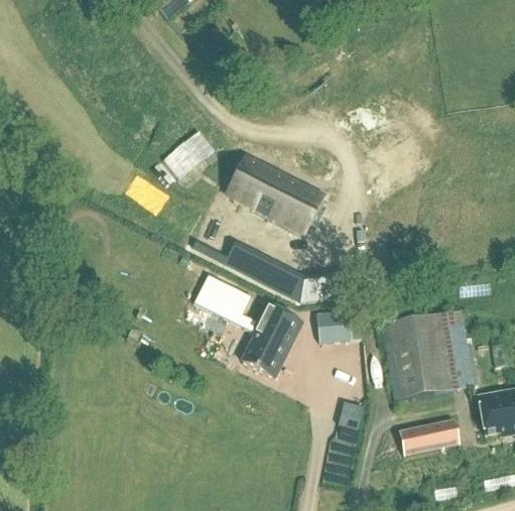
[(149,0),(166,20),(190,0),(149,0)]
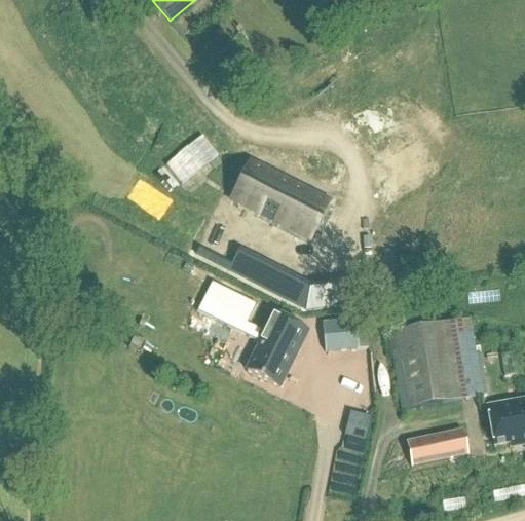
[(311,0),(321,8),(328,0),(311,0)]
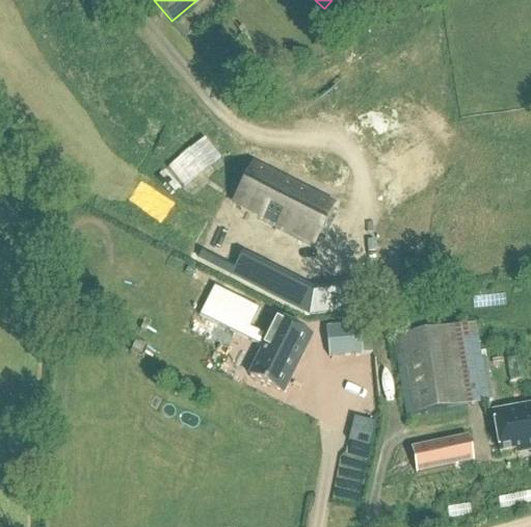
[(248,162),(237,184),(260,195),(253,210),(304,236),(322,200),(248,162)]
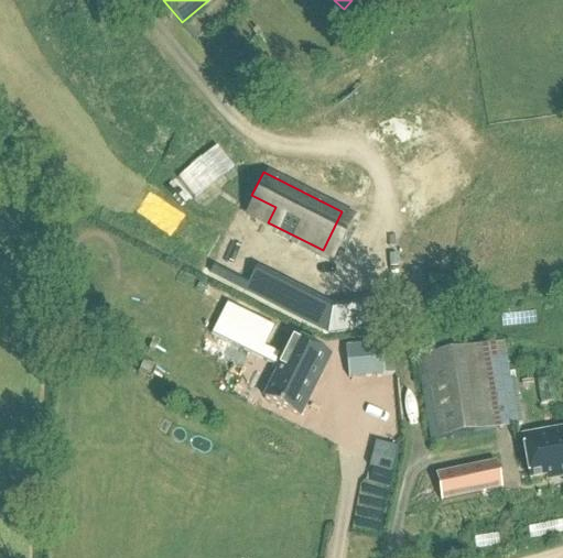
[(256,270),(247,290),(306,319),(316,301),(256,270)]
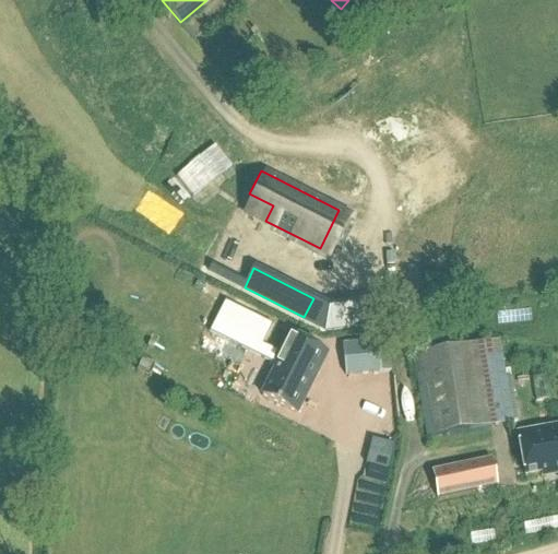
[(374,295),(330,302),(333,328),(378,321),(374,295)]
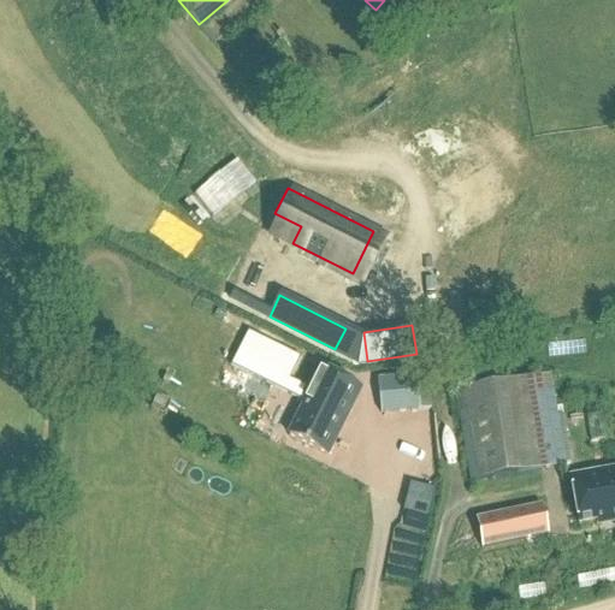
[(232,363),(302,397),(300,401),(305,403),(289,433),(327,451),(361,384),(319,363),(308,385),(291,377),(302,354),(301,354),(249,329),(249,327),(231,363),(232,363)]
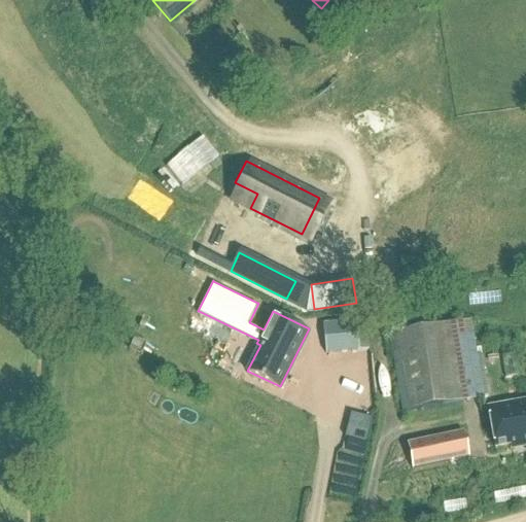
[(323,322),(326,351),(359,348),(356,319),(323,322)]
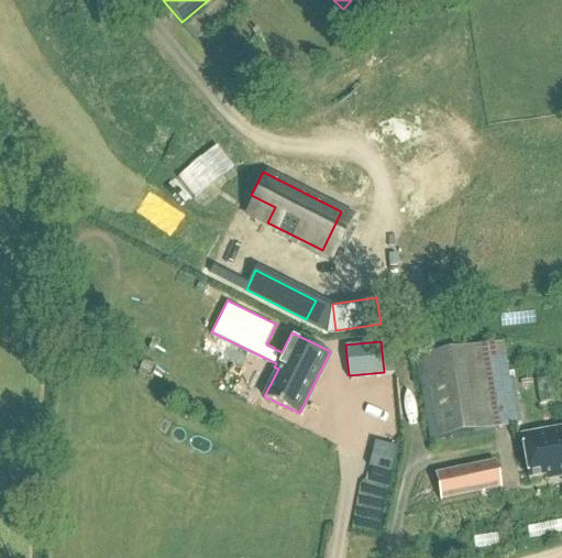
[(430,437),(517,424),(503,341),(416,356),(430,437)]
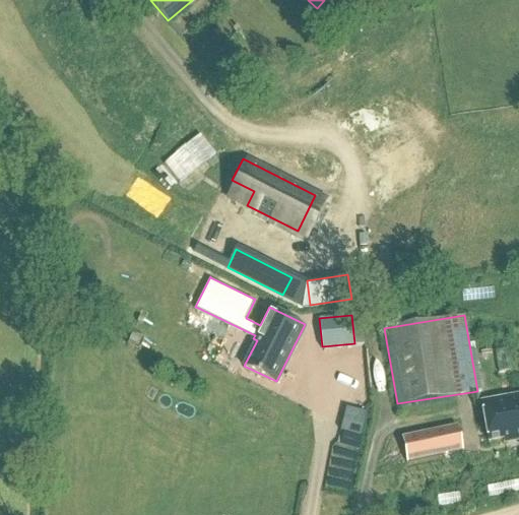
[(518,392),(481,400),(489,440),(518,435),(518,392)]
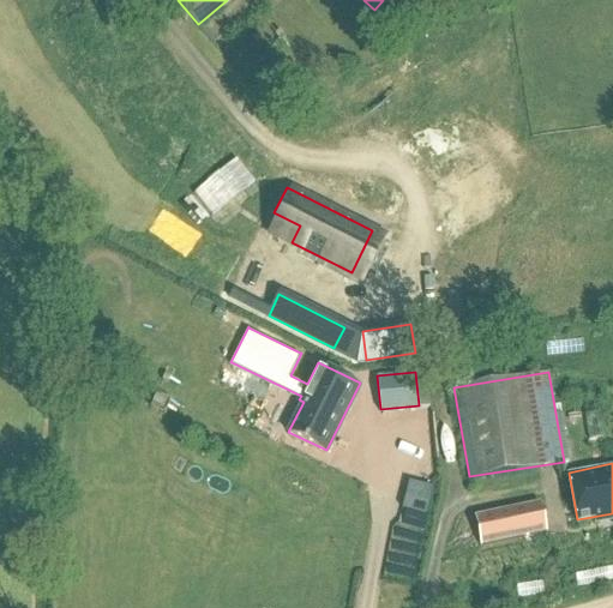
[(533,533),(527,504),(475,515),(481,543),(533,533)]
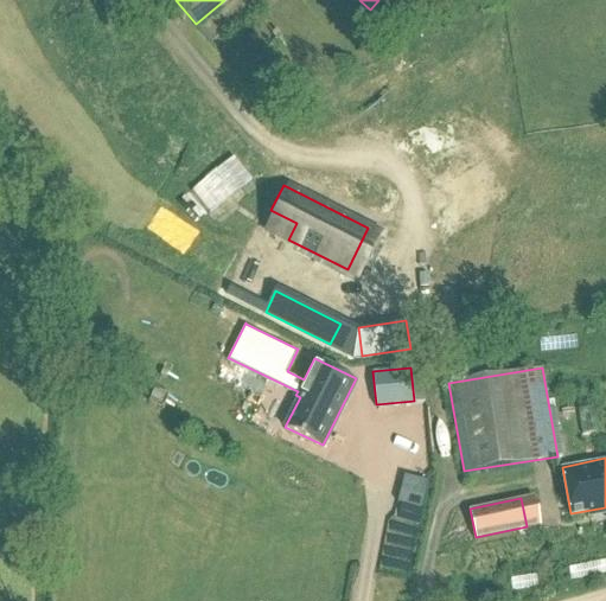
[(605,541),(490,554),(493,586),(589,575),(587,558),(605,556),(605,541)]
